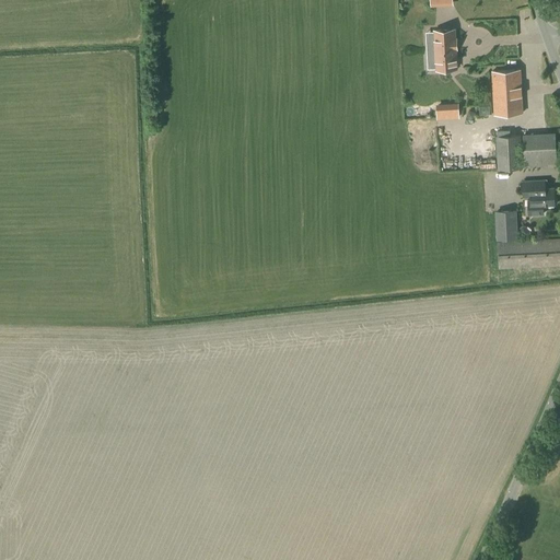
[(432,12),(430,19),(440,22),(442,15),(432,12)]
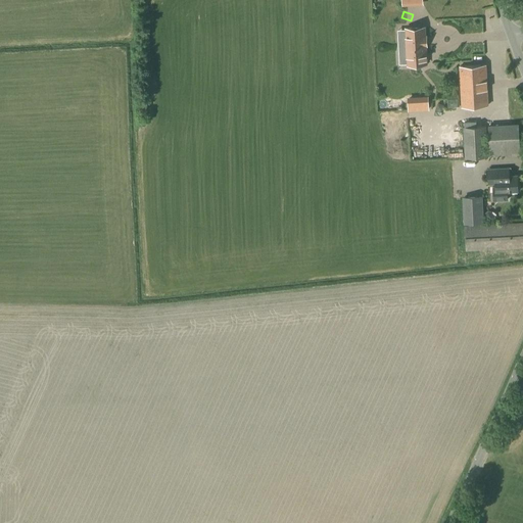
[(397,30),(399,64),(407,64),(407,65),(428,64),(426,27),(405,28),(405,30),(397,30)]
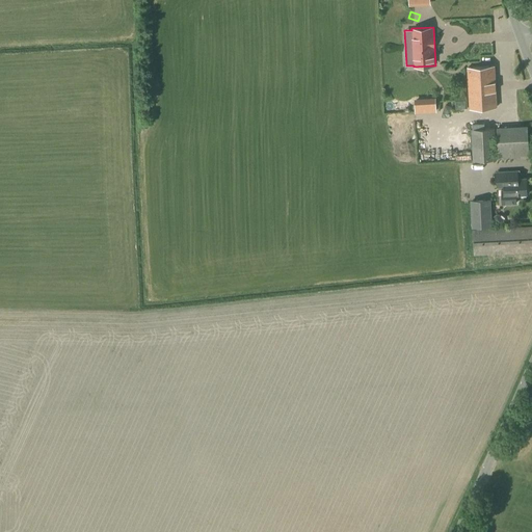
[(478,67),(467,67),(470,109),(497,107),(495,65),(478,67)]
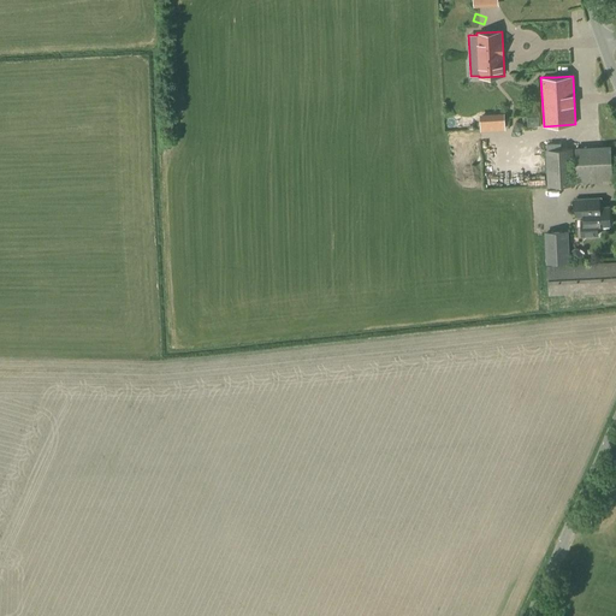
[(481,131),(497,130),(496,116),(480,116),(481,131)]
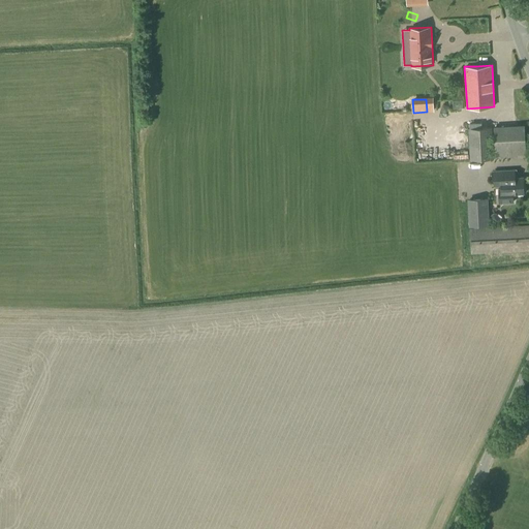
[(495,159),(526,157),(524,123),(494,125),(495,159)]
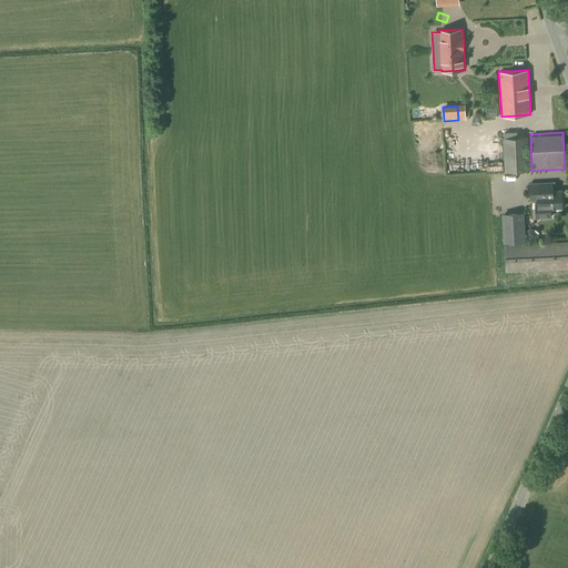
[(505,172),(530,170),(528,138),(503,139),(505,172)]
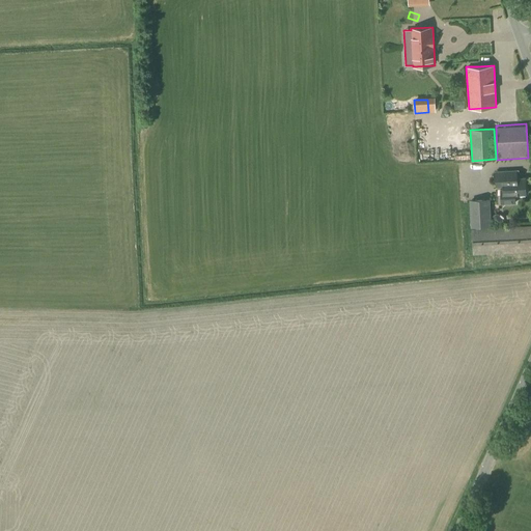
[(508,178),(508,170),(496,171),(497,185),(503,184),(504,195),(501,195),(502,203),(515,203),(514,195),(526,194),(525,177),(508,178)]
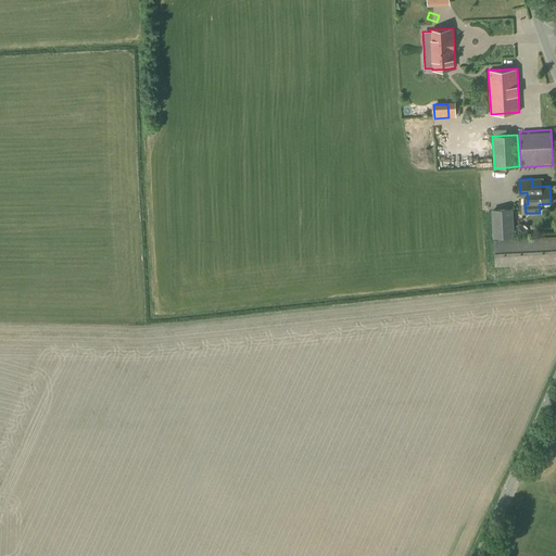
[(493,238),(515,237),(513,207),(491,209),(493,238)]
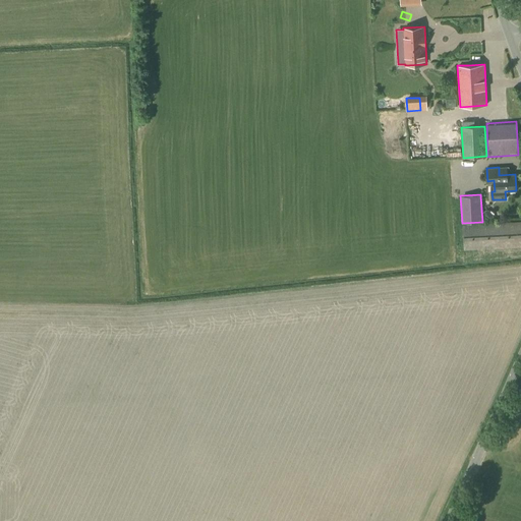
[(490,220),(494,217),(494,214),(487,210),(485,210),(482,213),(482,216),(487,220),(490,220)]
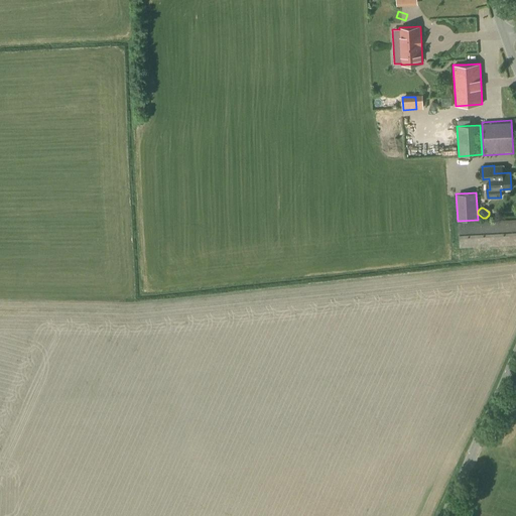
[(460,247),(515,243),(515,220),(459,224),(460,247)]
